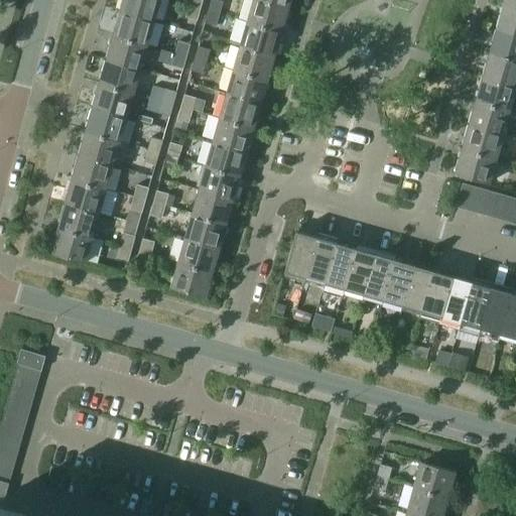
[(123,0),(121,10),(155,20),(160,0),(123,0)]
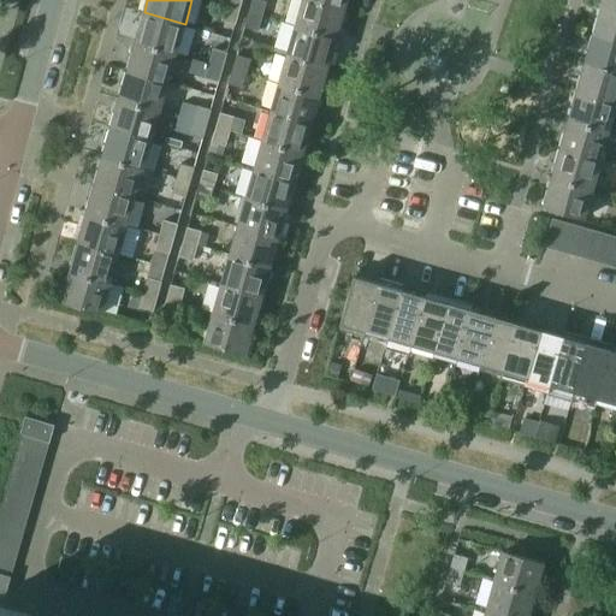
[(262,0),(252,0),(249,12),(264,16),(267,1),(262,0)]
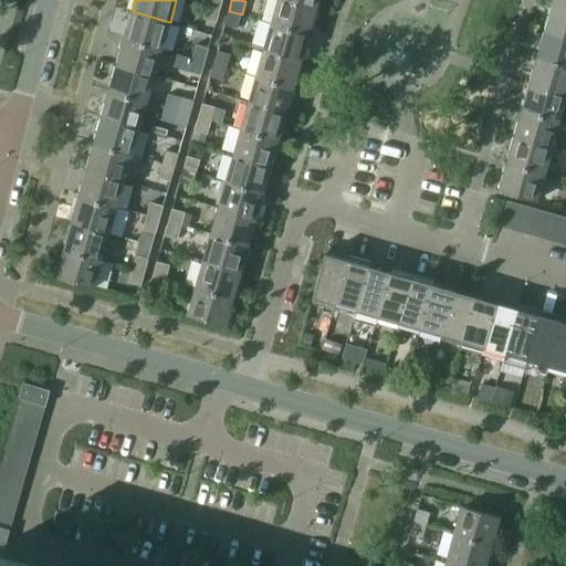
[(292,0),(278,0),(272,23),(310,33),(317,8),(292,0)]
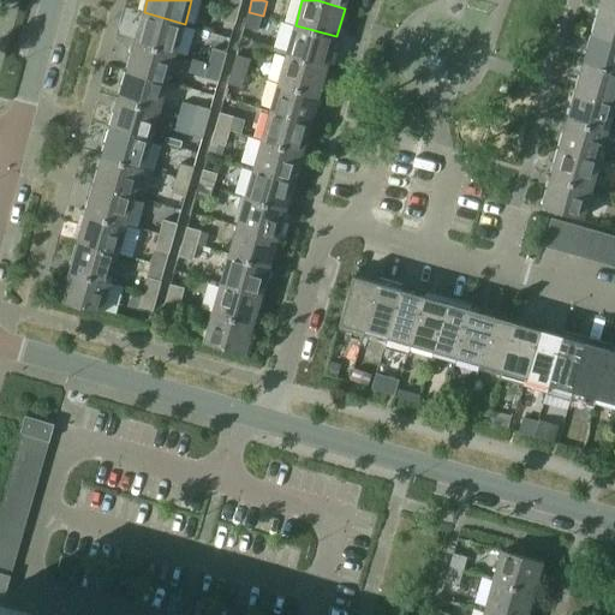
[(614,7),(601,4),(592,33),(614,39),(614,7)]
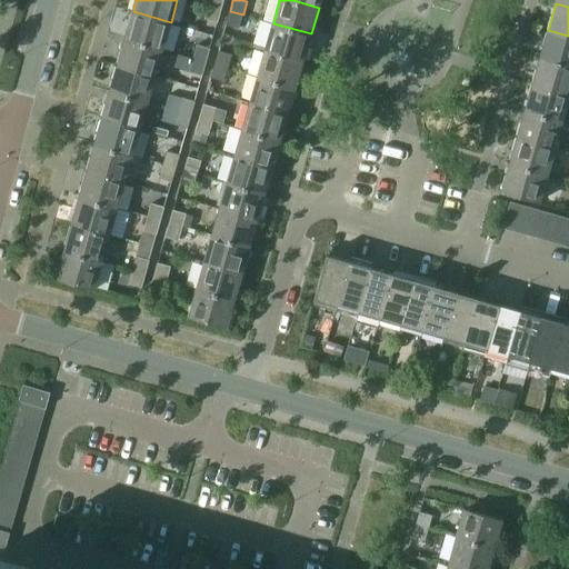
[(221,8),(209,5),(206,18),(218,21),(221,8)]
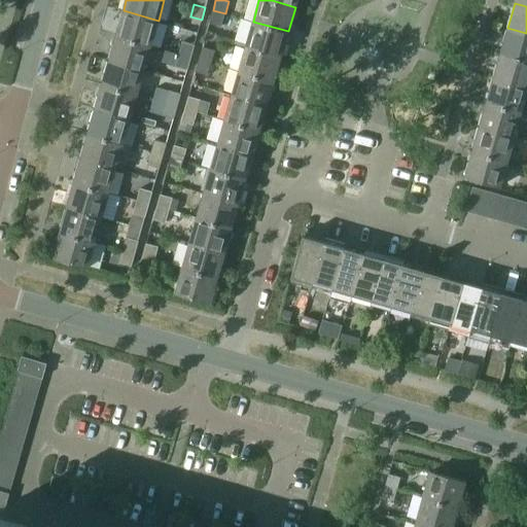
[(124,10),(116,35),(151,45),(159,21),(124,10)]
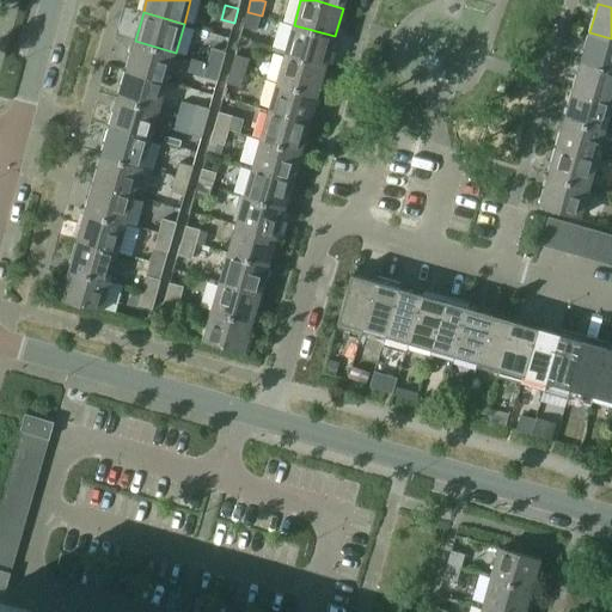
[(262,16),(248,12),(244,26),(257,30),(262,16)]
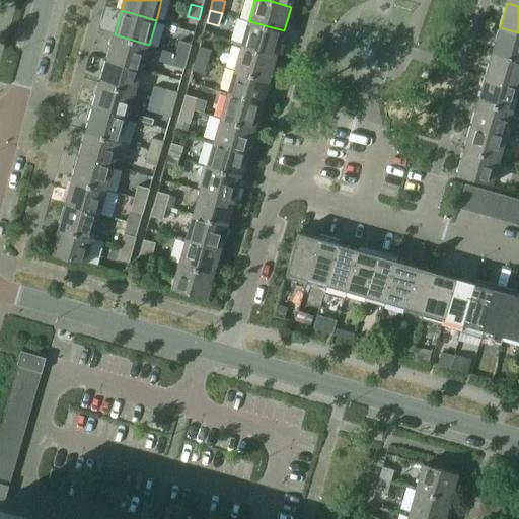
[(249,21),(242,45),(277,55),(284,30),(249,21)]
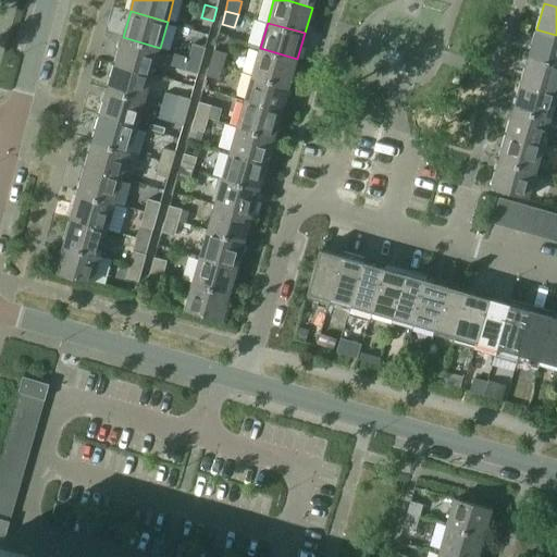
[(556,35),(536,29),(529,56),(556,63),(556,35)]
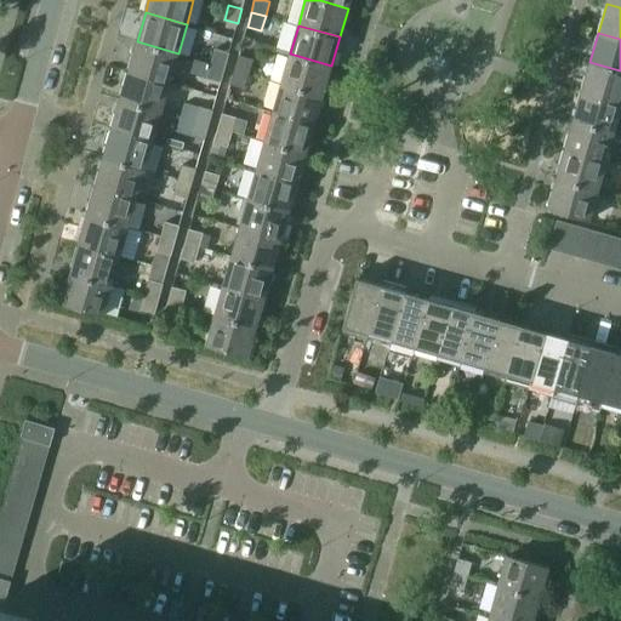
[(137,41),(129,70),(171,83),(178,53),(137,41)]
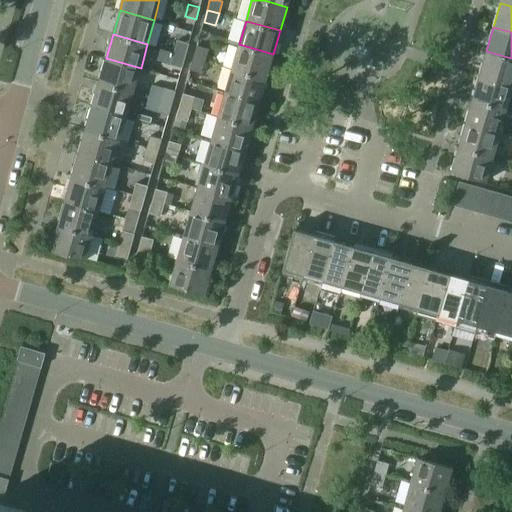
[(178,40),(174,52),(186,55),(189,43),(178,40)]
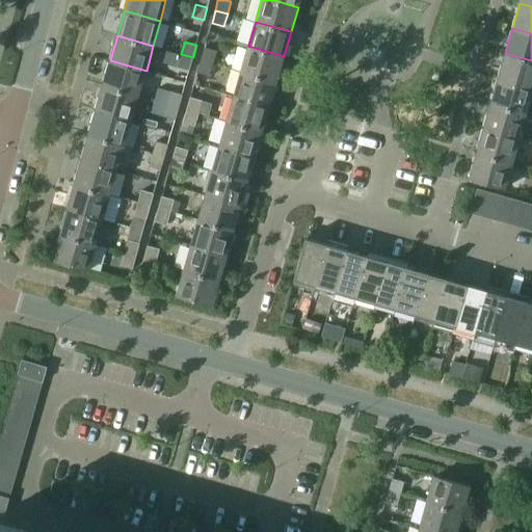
[(248,46),(241,71),(277,81),(284,56),(248,46)]
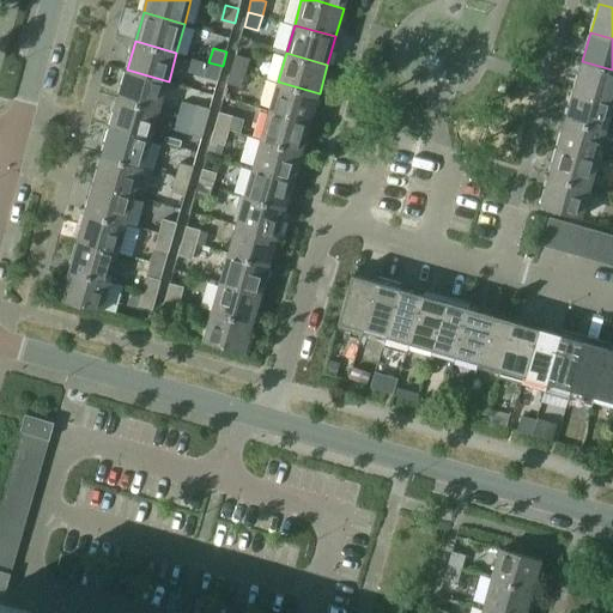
[(236,55),(232,68),(246,72),(249,59),(236,55)]
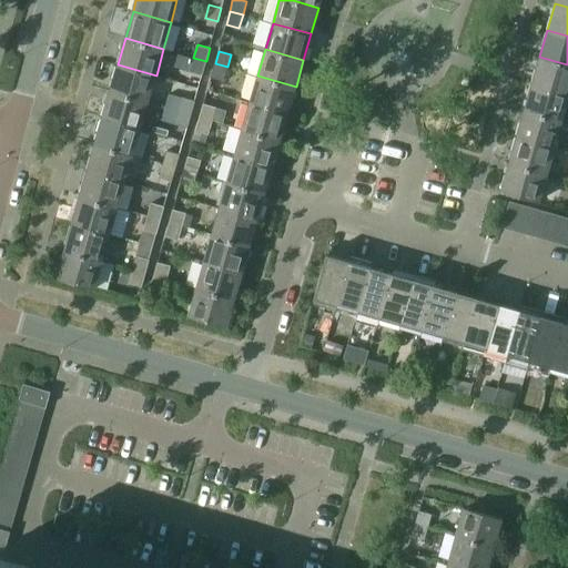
[(567,64),(539,57),(531,83),(567,93),(567,64)]
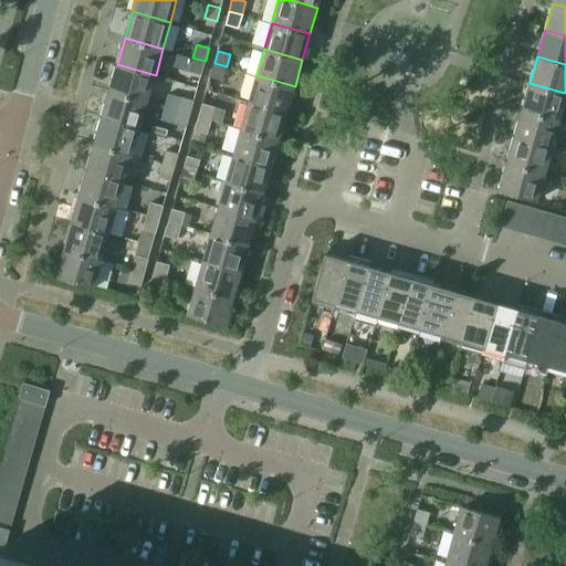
[(206,61),(192,58),(189,71),(201,74),(206,61)]
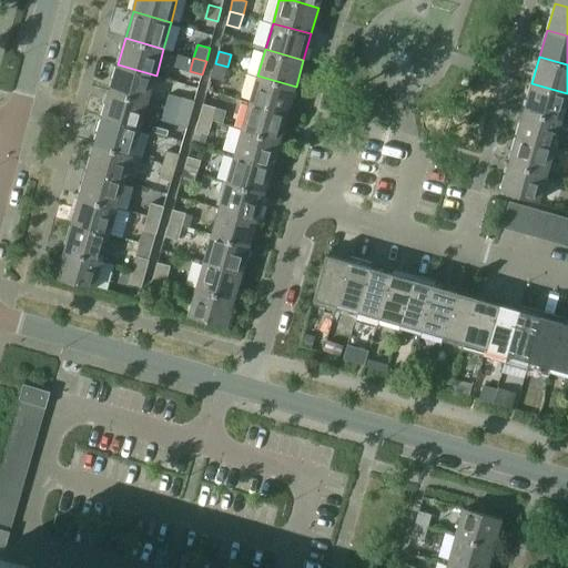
[(227,67),(215,63),(211,77),(224,81),(227,67)]
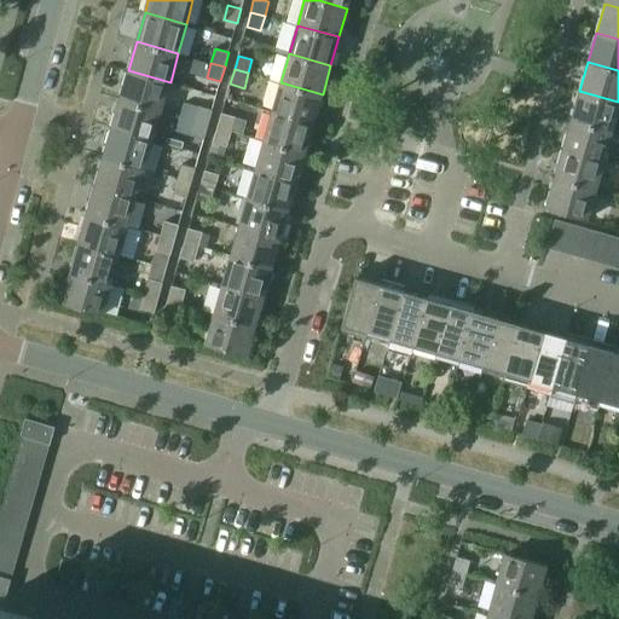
[(128,70),(120,99),(162,111),(171,82),(128,70)]
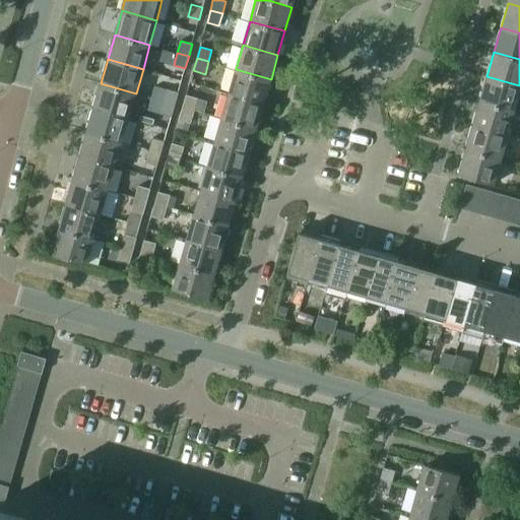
[(236,69),(229,93),(264,104),(271,79),(236,69)]
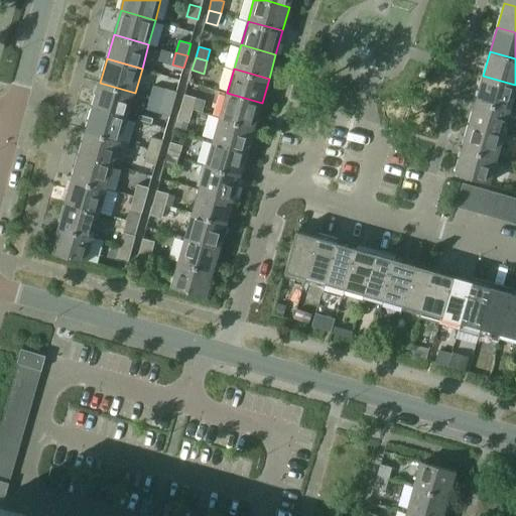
[(515,85),(483,76),(477,100),(511,110),(515,92),(515,85)]
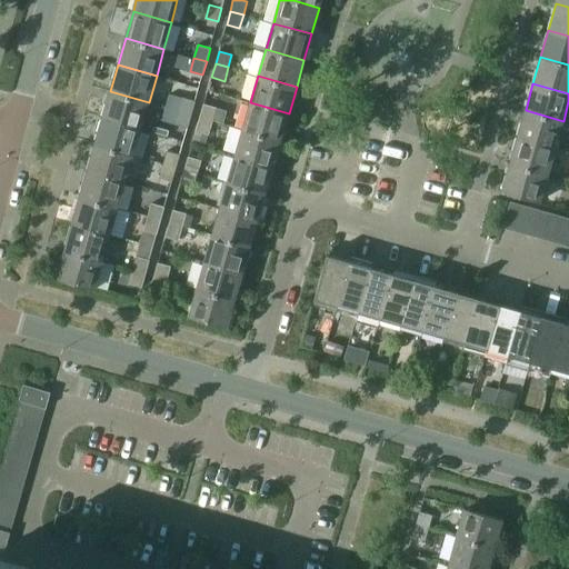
[(110,91),(102,118),(141,128),(149,102),(110,91)]
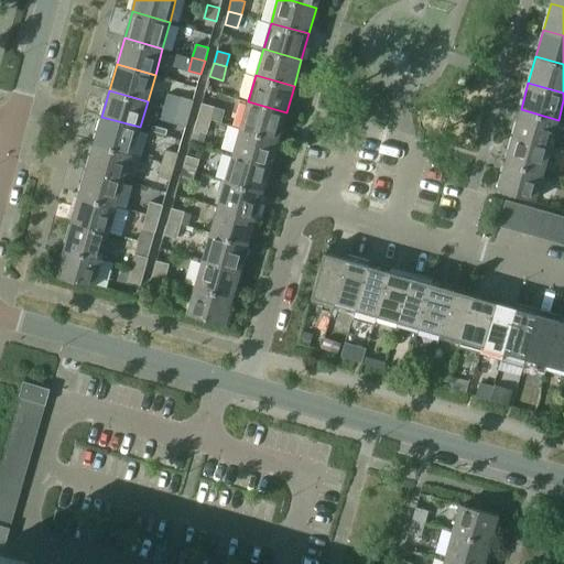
[(181,96),(177,109),(190,114),(194,100),(181,96)]
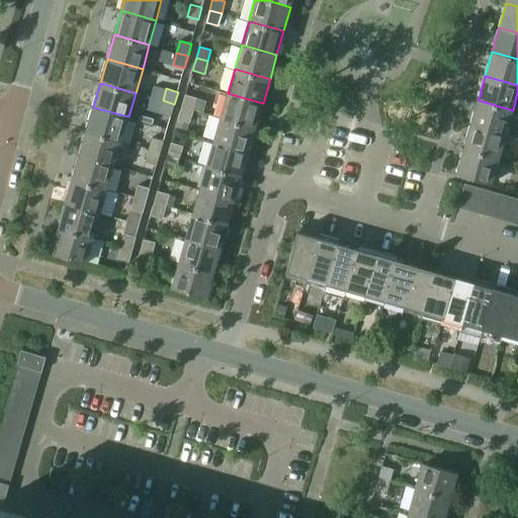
[(228,93),(221,117),(256,127),(263,103),(228,93)]
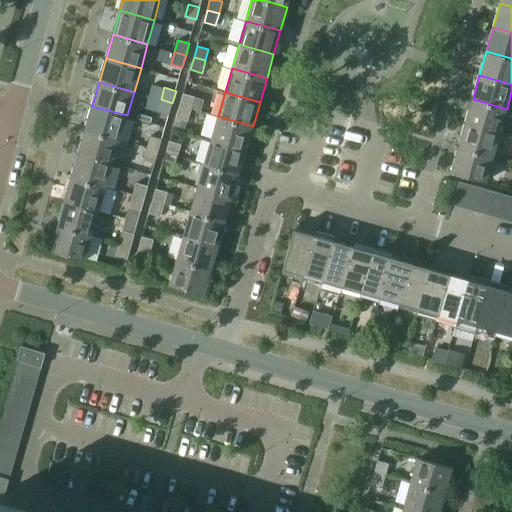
[(183,93),(180,105),(191,108),(195,96),(183,93)]
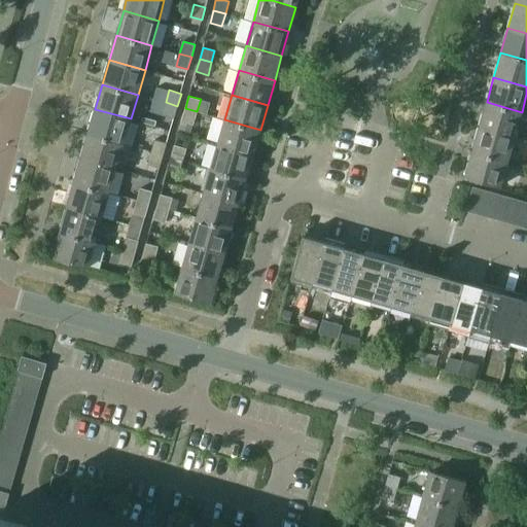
[(177,106),(166,102),(162,114),(174,118),(177,106)]
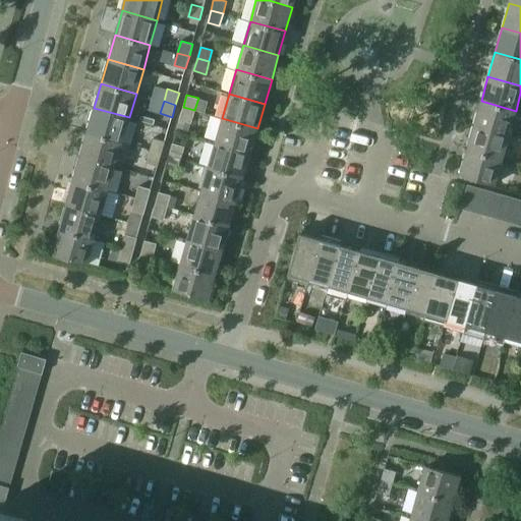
[(481,101),(474,125),(509,135),(516,111),(481,101)]
